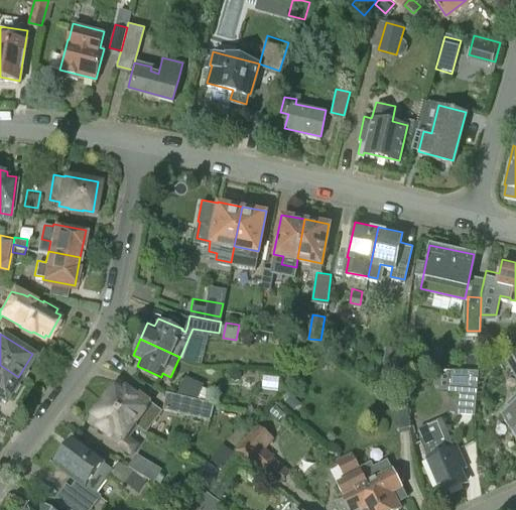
[(515,351),(505,358),(515,376),(515,351)]
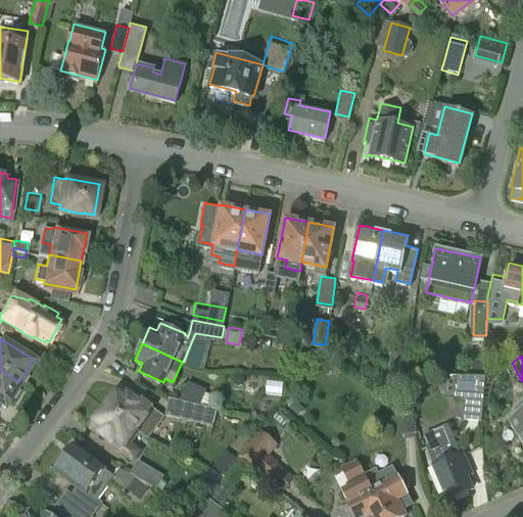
[(234,370),(232,374),(233,379),(237,381),(242,380),(245,376),(243,371),(239,369),(234,370)]
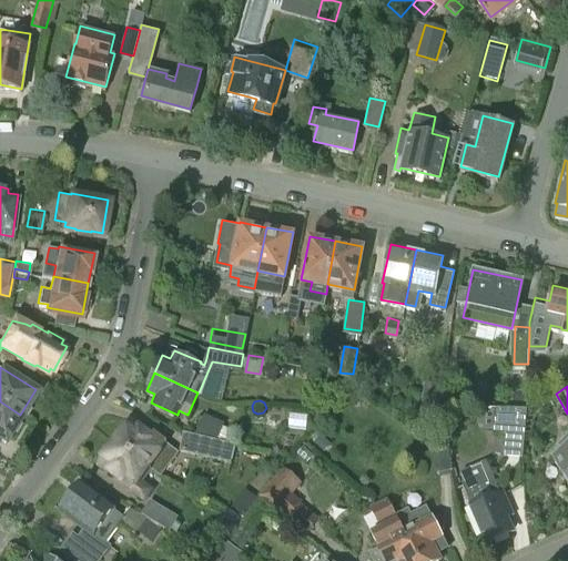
[(20,415),(0,401),(0,436),(3,439),(20,415)]
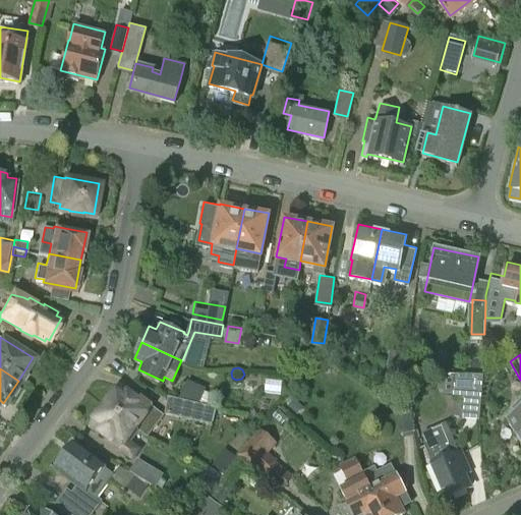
[(462,414),(479,416),(482,372),(454,372),(453,392),(463,393),(462,414)]
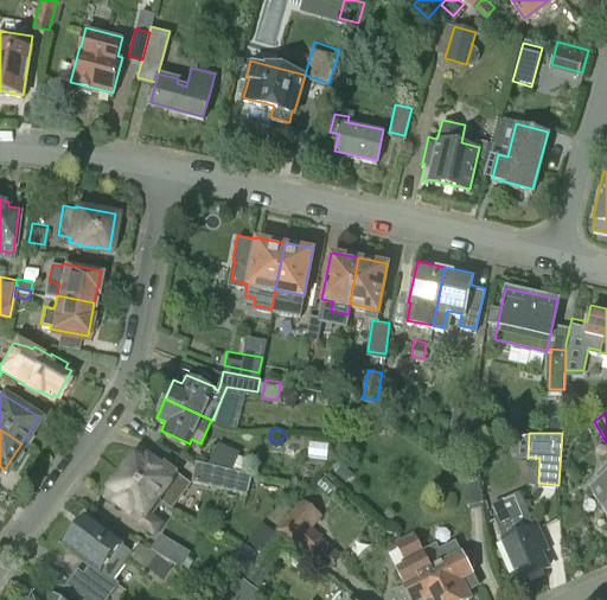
[(217,439),(208,461),(231,466),(240,448),(217,439)]
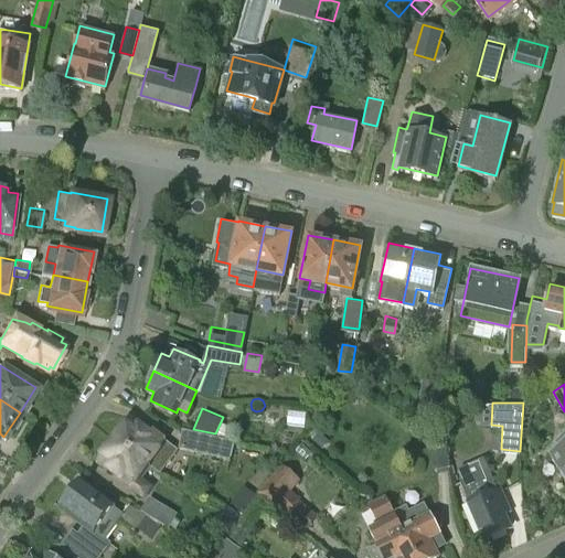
[(130,416),(115,437),(147,461),(159,470),(177,446),(153,428),(151,431),(130,416)]
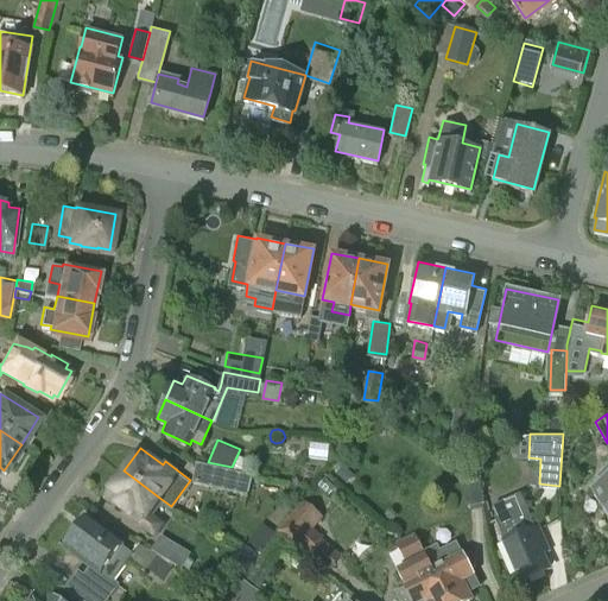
[(232,467),(208,462),(197,459),(191,480),(247,493),(252,473),(232,467)]
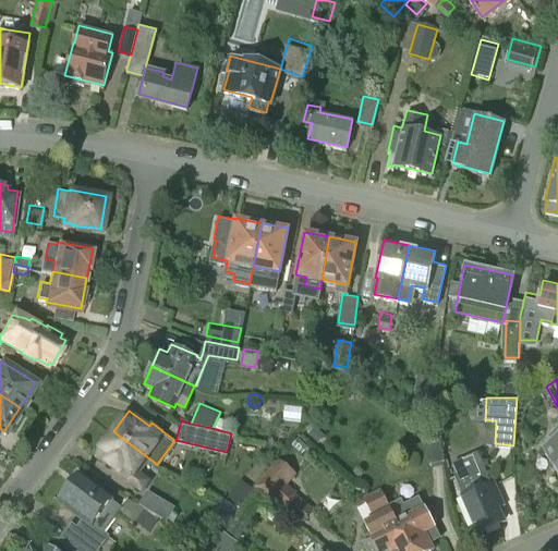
[(325,431),(314,421),(307,429),(317,439),(325,431)]
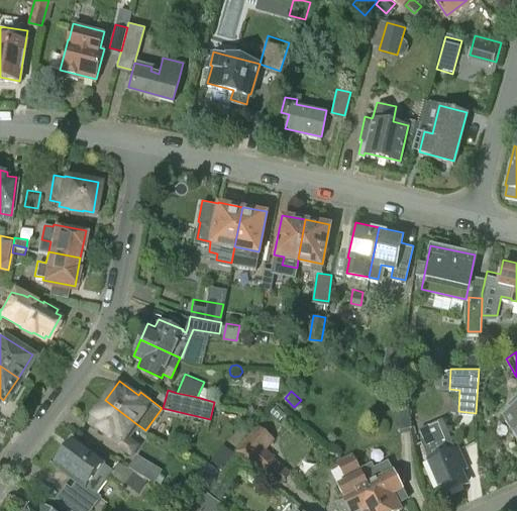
[(390,399),(397,427),(412,424),(405,395),(390,399)]
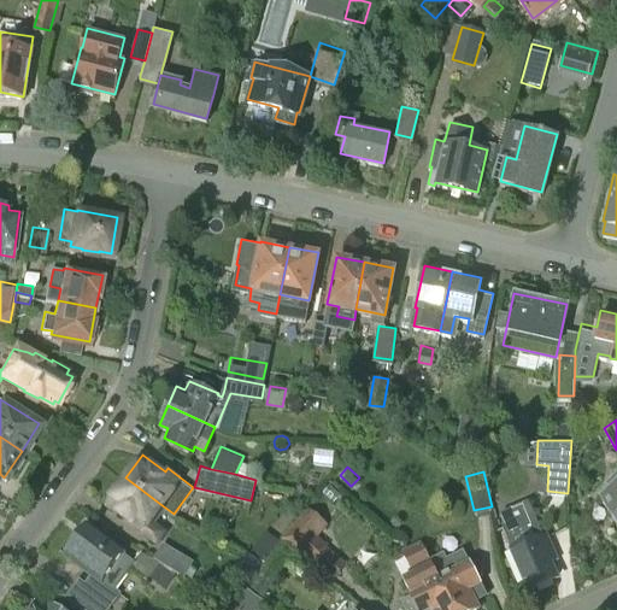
[(160,504),(125,477),(107,502),(156,538),(162,528),(148,518),(160,504)]
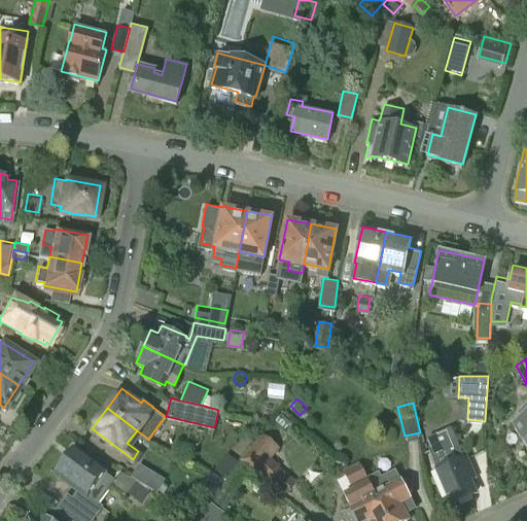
[(526,413),(513,422),(526,446),(526,413)]
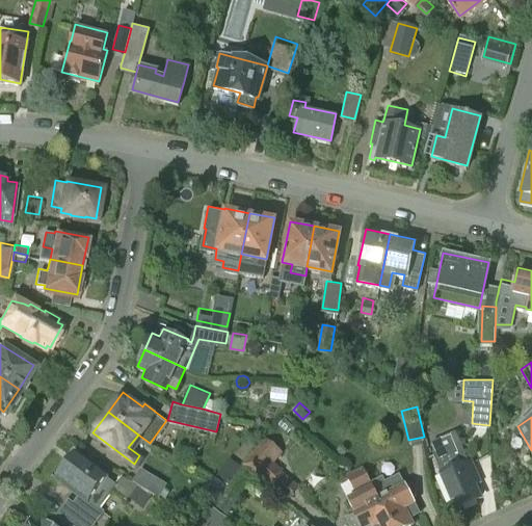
[(254,420),(250,429),(261,431),(263,422),(254,420)]
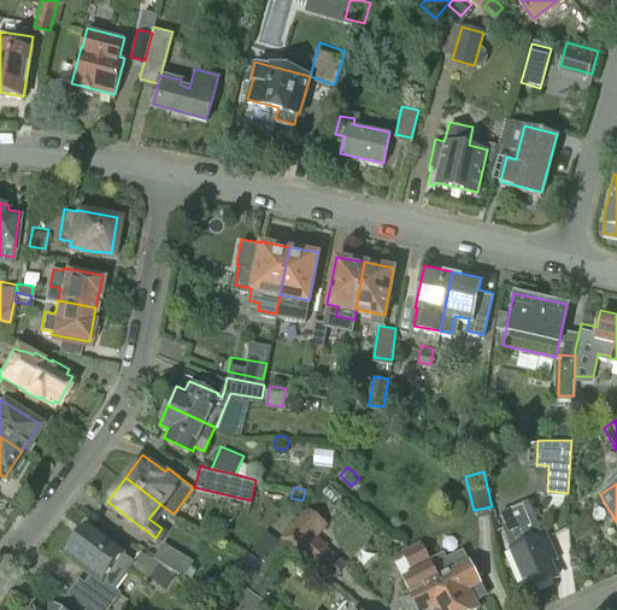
[(501,525),(528,586),(556,574),(548,557),(554,555),(546,534),(545,534),(528,496),(500,508),(507,523),(501,525)]
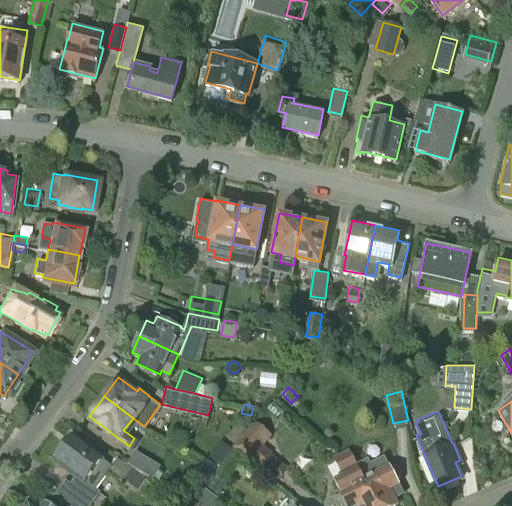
[(254,417),(233,444),(245,454),(258,465),(272,449),(263,442),(272,431),(254,417)]
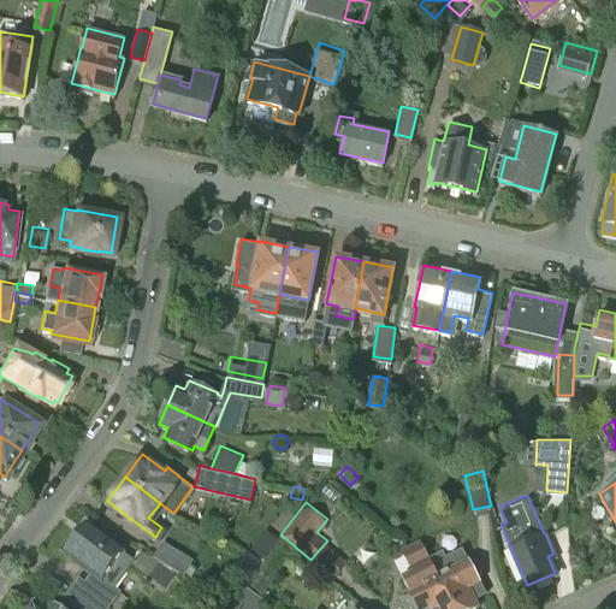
[(80,572),(63,595),(81,607),(84,608),(104,608),(122,586),(117,584),(131,565),(146,575),(158,559),(141,545),(132,557),(124,550),(88,522),(66,551),(90,569),(84,577),(80,572)]
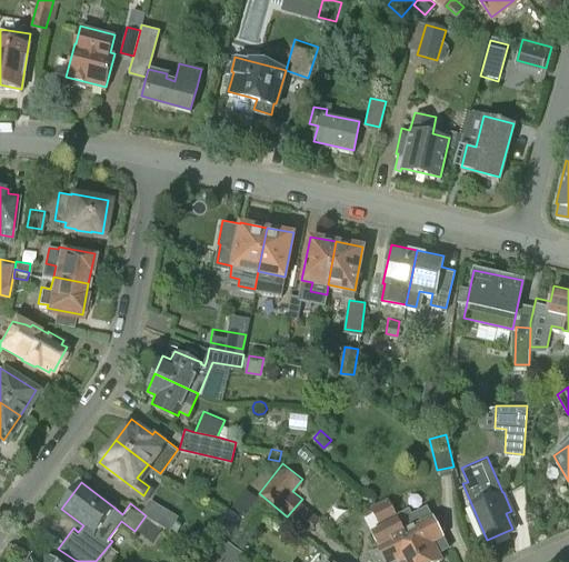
[(272,504),(259,493),(229,533),(242,544),(272,504)]
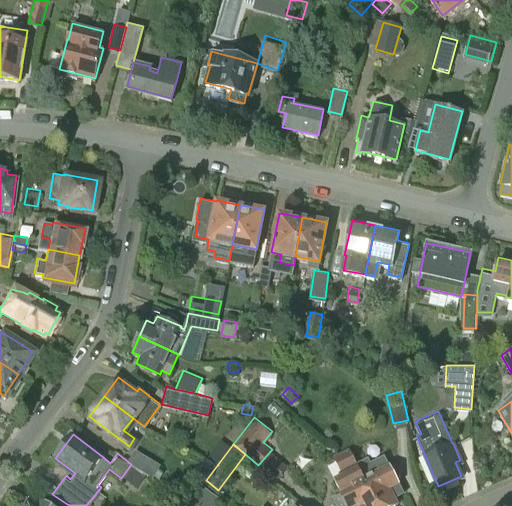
[(348,447),(332,455),(342,474),(335,478),(340,489),(339,489),(340,491),(333,495),(338,505),(344,505),(347,505),(378,505),(363,477),(356,463),(348,447)]
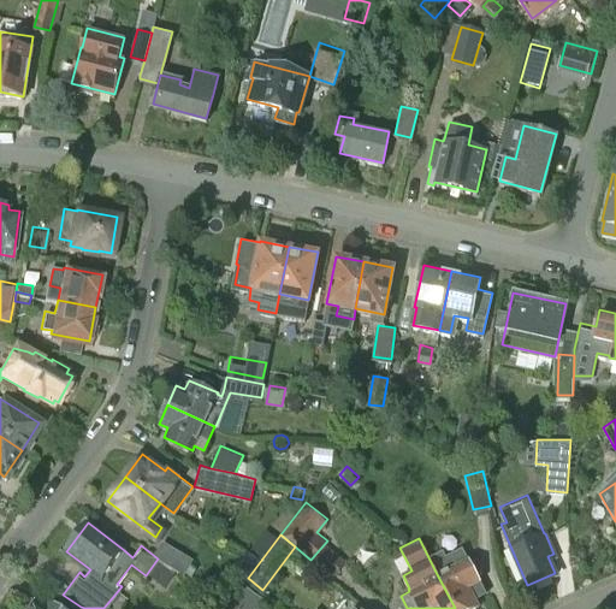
[(154,554),(183,573),(193,559),(163,539),(154,554)]
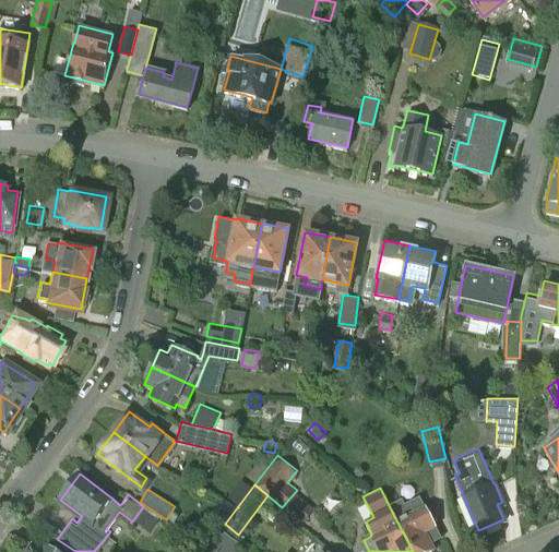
[(228,517),(237,505),(222,495),(214,507),(228,517)]
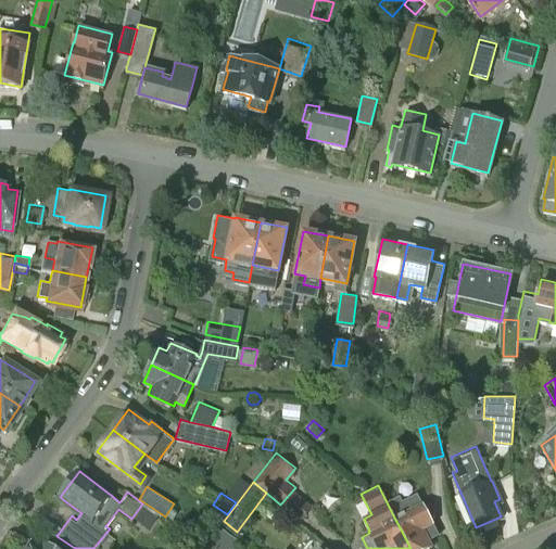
[(399,496),(387,502),(394,518),(411,548),(422,548),(431,545),(427,536),(437,531),(430,519),(432,518),(434,511),(432,505),(424,502),(421,503),(416,494),(401,501),(399,496)]
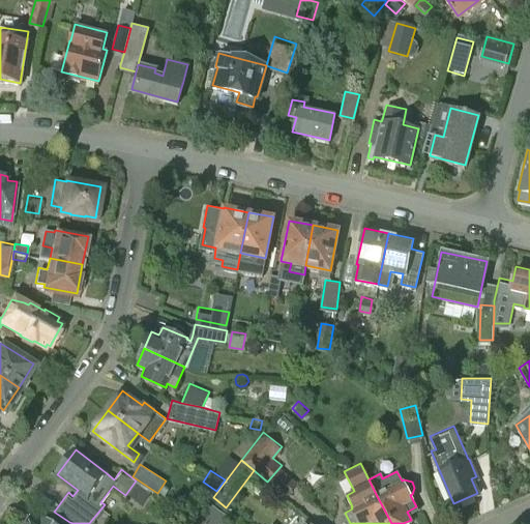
[(137,481),(128,493),(142,502),(151,490),(137,481)]
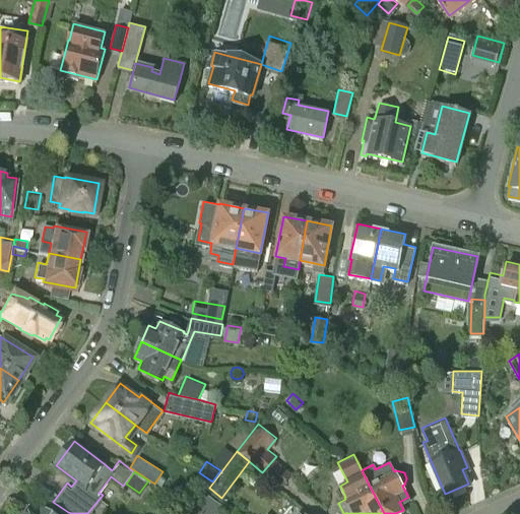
[(211,513),(220,502),(207,492),(199,504),(211,513)]
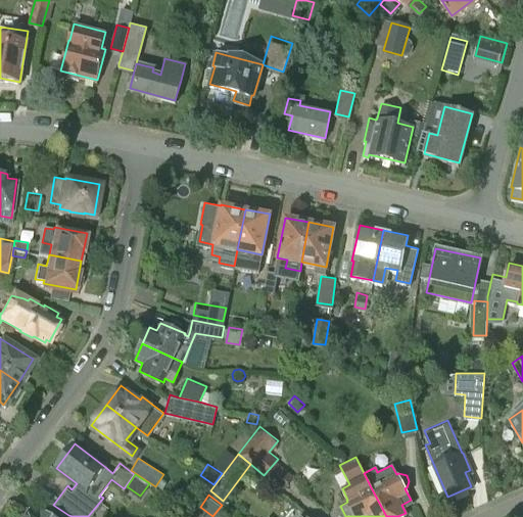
[(28,508),(22,516),(72,516),(68,515),(66,516),(53,516),(42,510),(39,515),(28,508)]
